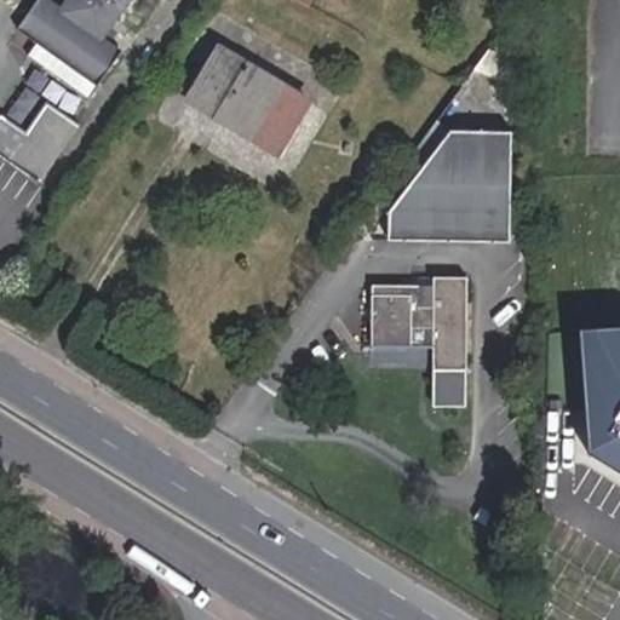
[(102,40),(128,0),(69,0),(61,12),(42,0),(39,0),(18,30),(38,45),(91,82),(97,86),(121,53),(102,40)]
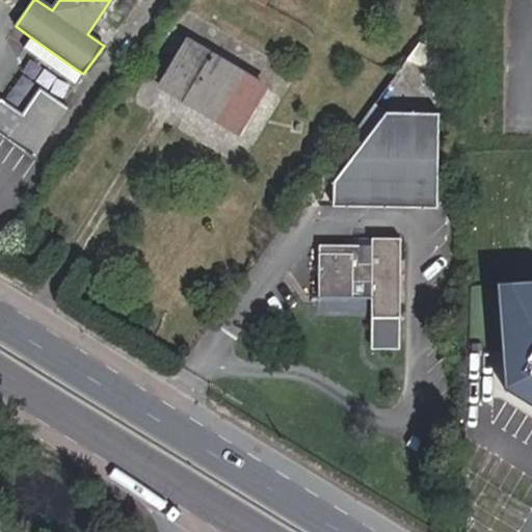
[(78,71),(32,38),(21,54),(68,86),(78,71)]
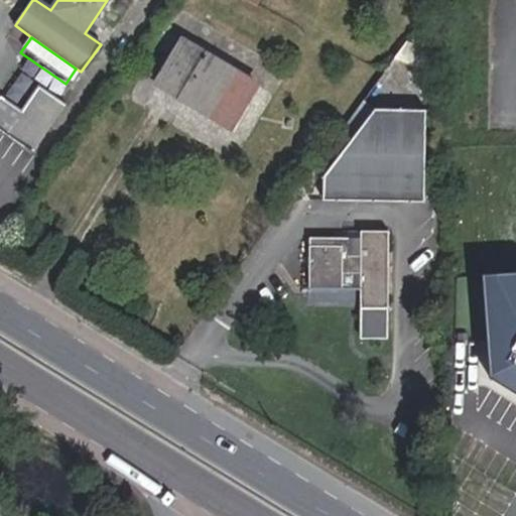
[(242,102),(253,83),(182,41),(156,84),(213,117),(227,94),(242,102)]
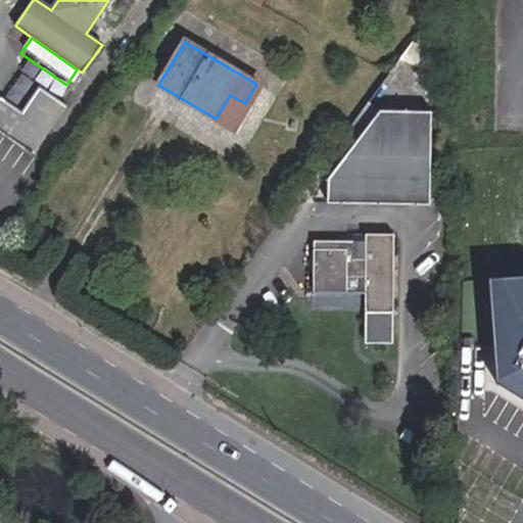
[(438,76),(438,54),(411,44),(399,59),(438,76)]
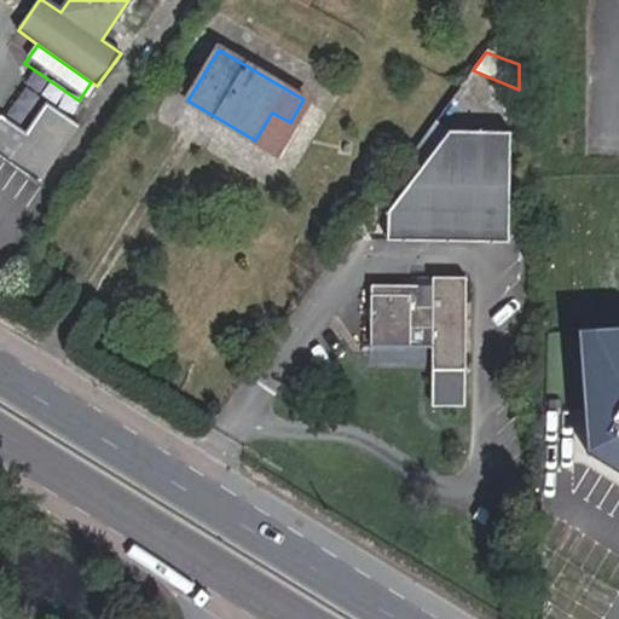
[(0,154),(40,181),(79,125),(47,103),(27,133),(1,116),(0,117),(0,154)]
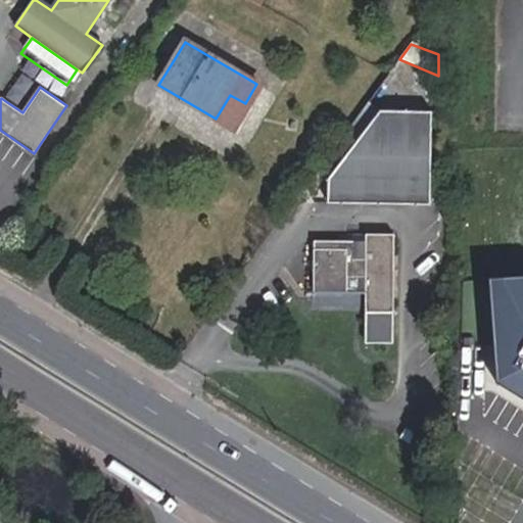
[(231,128),(245,103),(230,95),(216,119),(231,128)]
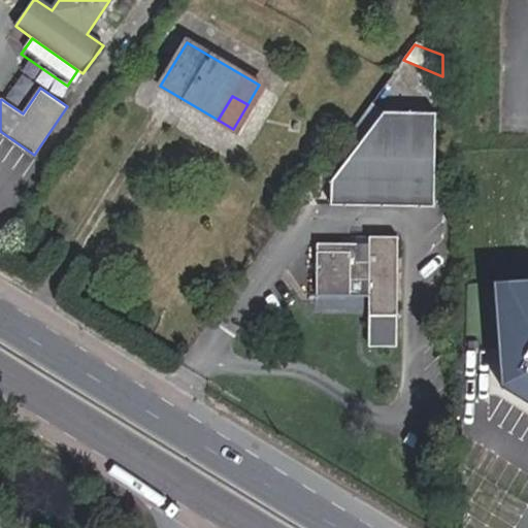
[(355,151),(385,112),(372,103),(342,141),(355,151)]
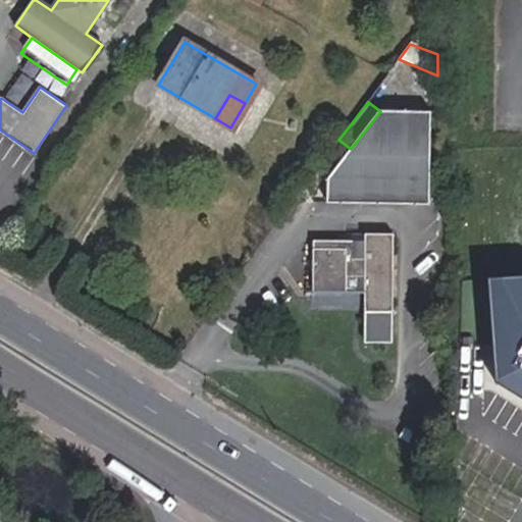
[(329,184),(329,208),(431,207),(430,113),(379,114),(329,184)]
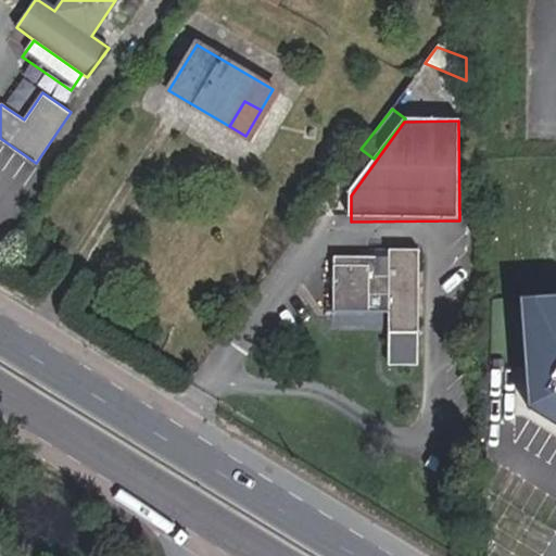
[(418,366),(419,250),(389,250),(389,256),(376,256),(333,256),(333,312),(389,312),(388,366),(418,366)]
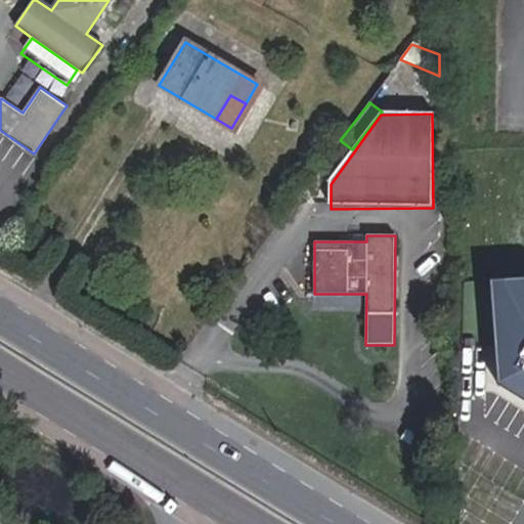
[(523,278),(492,280),(503,388),(523,400),(523,278)]
